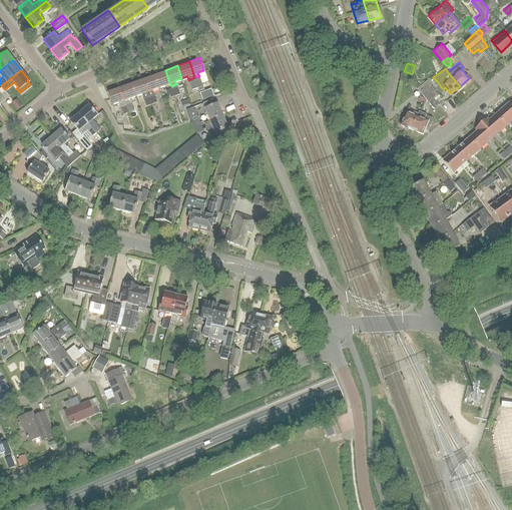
[(165,70),(154,73),(158,86),(169,82),(165,70)]
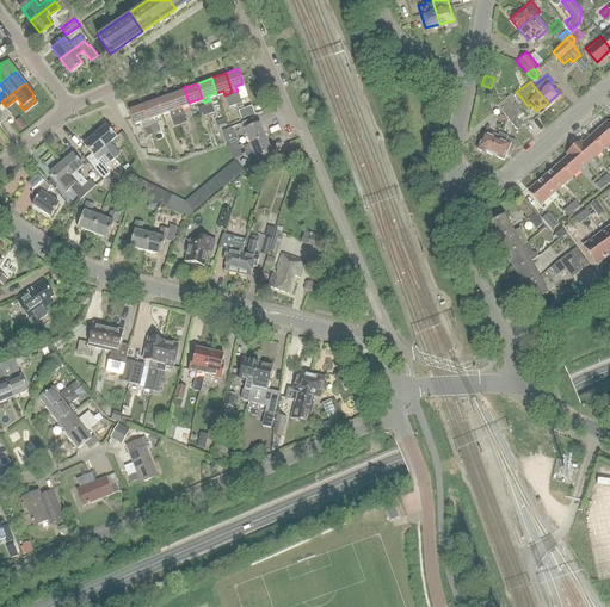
[(189,103),(184,87),(170,93),(177,112),(183,110),(180,105),(189,103)]
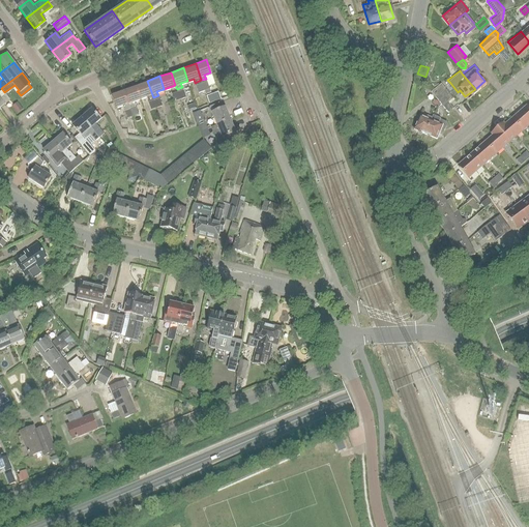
[(201,80),(195,83),(198,90),(204,88),(201,80)]
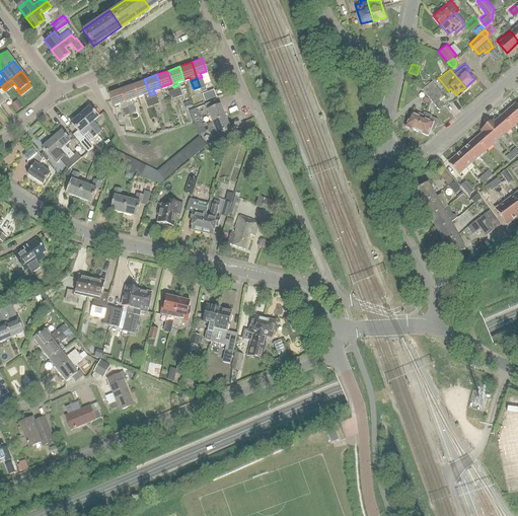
[(150,95),(144,79),(132,83),(136,95),(143,93),(144,97),(150,95)]
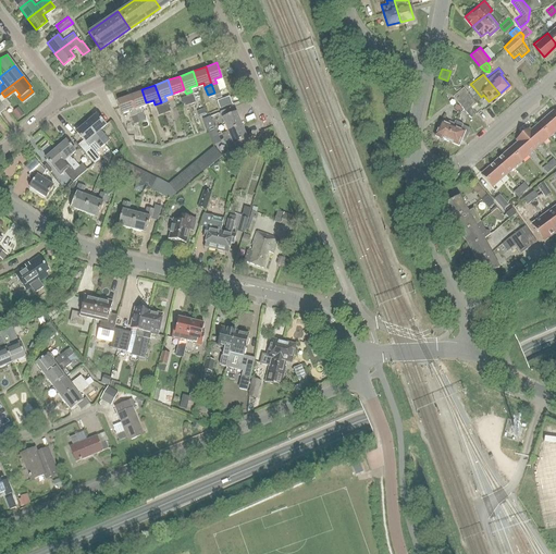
[(456,99),(461,95),(467,90),(461,85),(452,94),(456,99)]
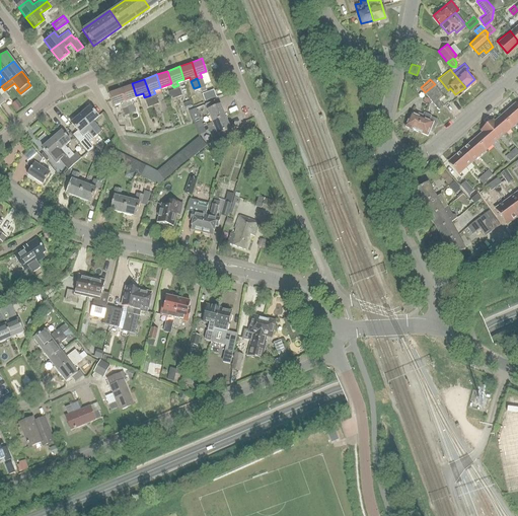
[(130,111),(133,109),(129,98),(136,95),(132,83),(122,86),(130,111)]
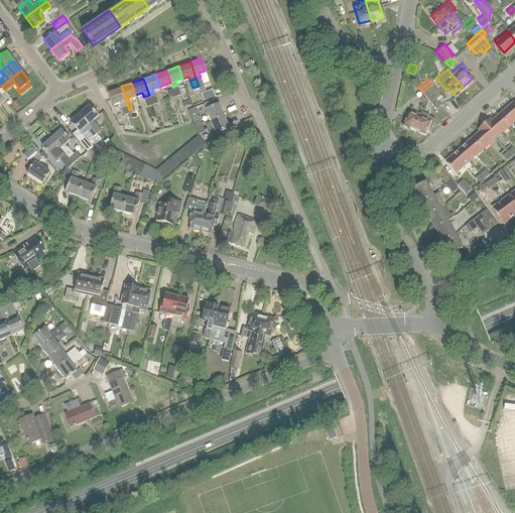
[(435,97),(439,94),(432,84),(427,88),(435,97)]
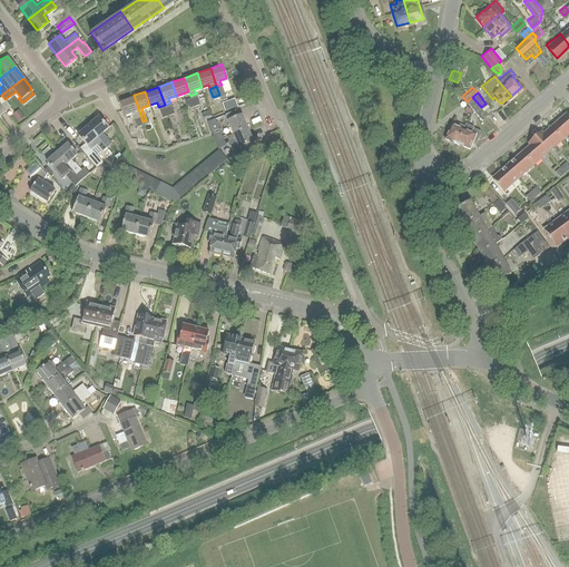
[(196,94),(190,96),(193,104),(199,101),(196,94)]
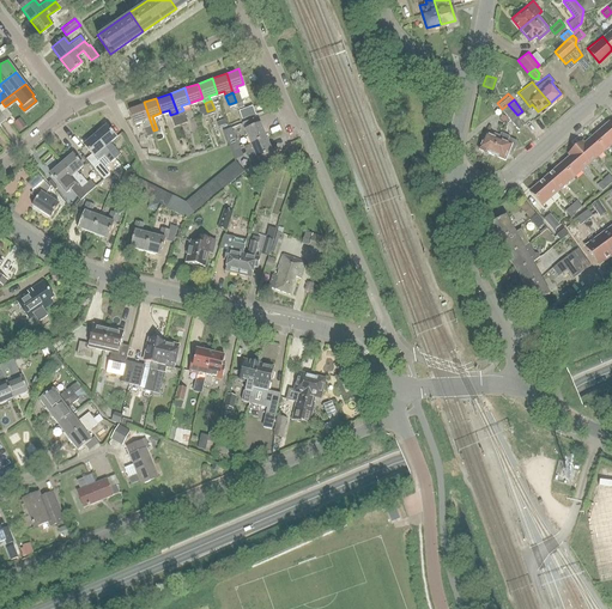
[(153,131),(144,102),(127,108),(133,122),(139,120),(145,134),(153,131)]
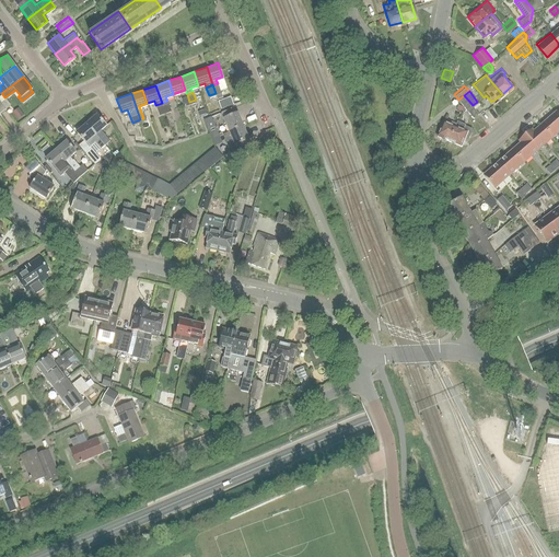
[(230,95),(217,100),(220,107),(232,103),(230,95)]
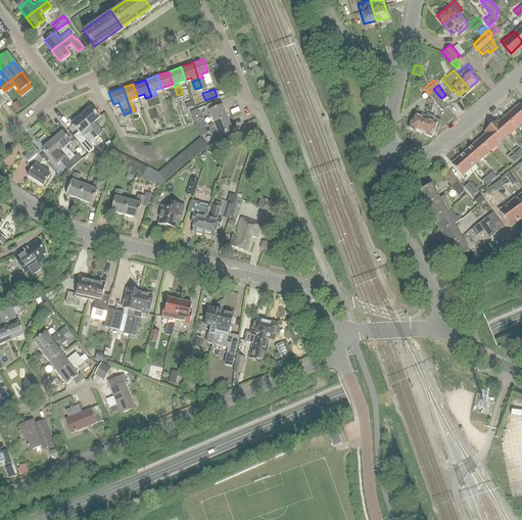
[(433,89),(428,93),(440,108),(445,104),(441,98),(433,89)]
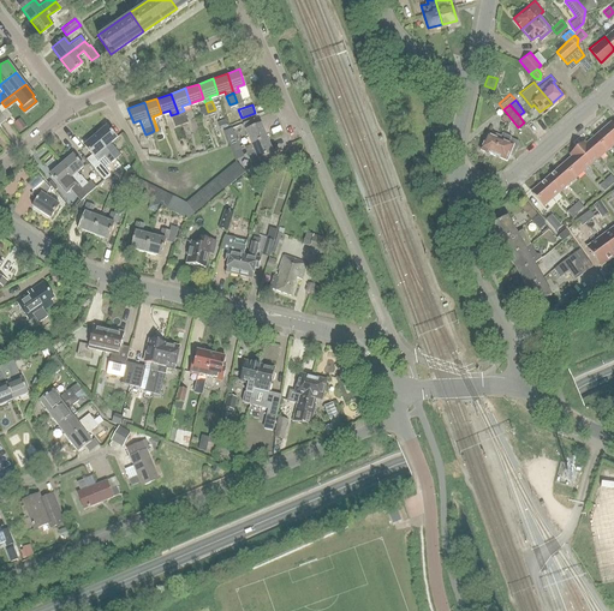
[(21,119),(15,123),(19,129),(25,125),(21,119)]
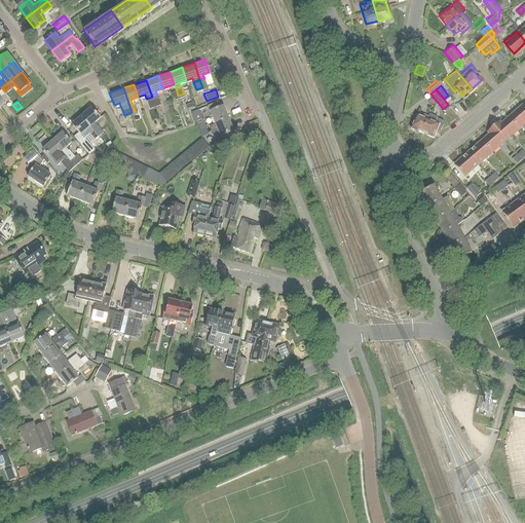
[(524,107),(521,103),(508,115),(518,126),(524,119),(524,107)]
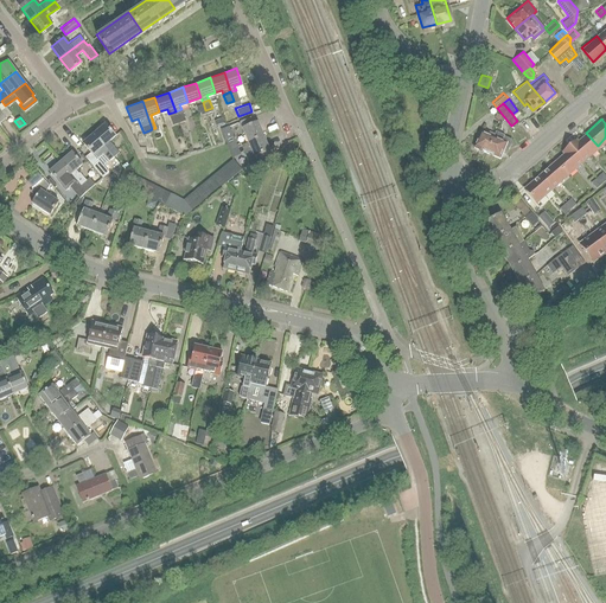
[(104,121),(93,132),(113,154),(119,151),(108,139),(115,133),(104,121)]
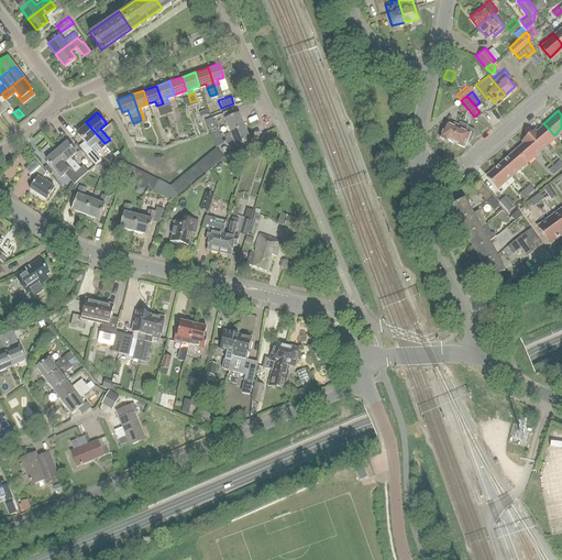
[(238,112),(224,118),(230,131),(243,125),(238,112)]
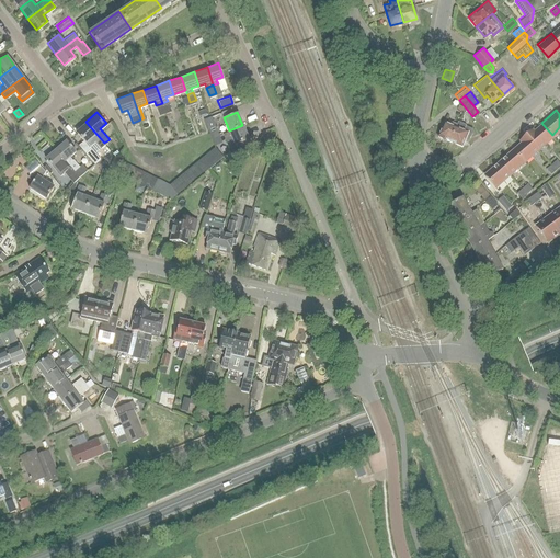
[(210,115),(203,117),(208,132),(216,128),(210,115)]
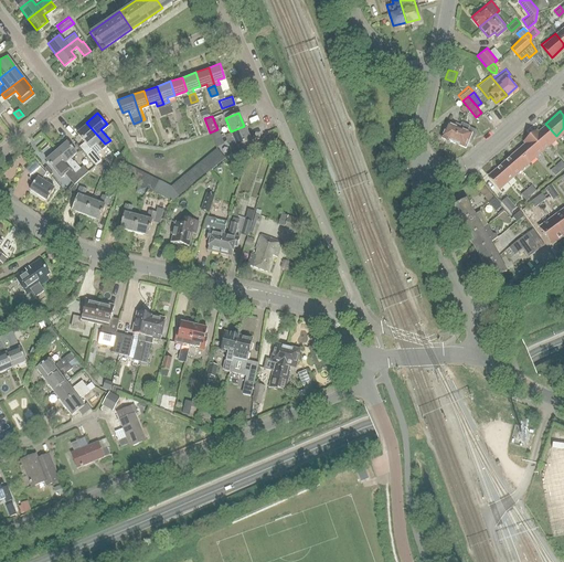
[(440,135),(451,140),(459,123),(448,118),(447,120),(446,120),(440,135)]
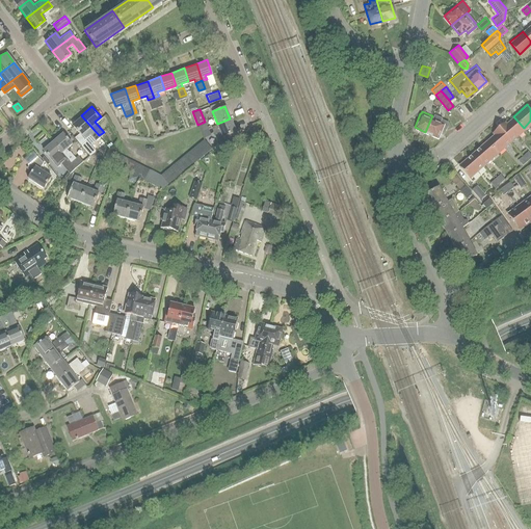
[(432,115),(425,132),(437,136),(440,130),(443,131),(448,121),(441,117),(441,116),(433,113),(432,115)]
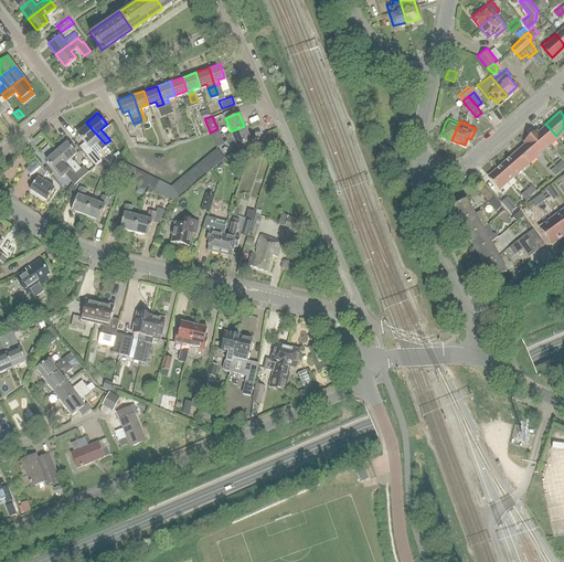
[(95,141),(100,148),(105,144),(86,123),(76,131),(89,147),(95,141)]
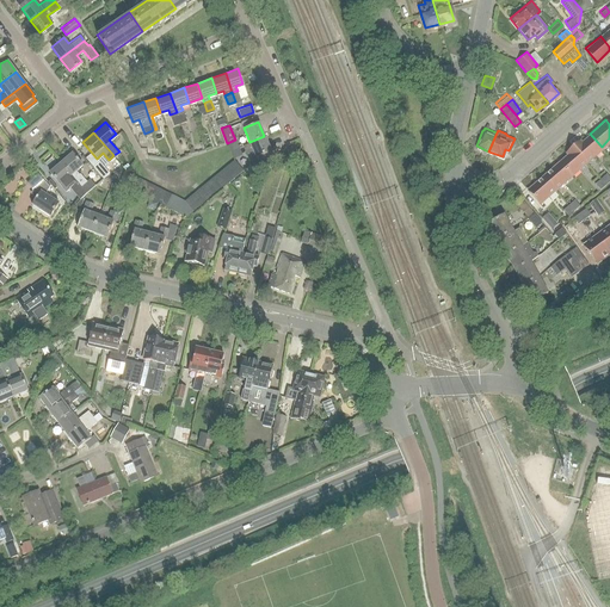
[(578,140),(572,144),(586,160),(602,147),(590,134),(579,142),(578,140)]
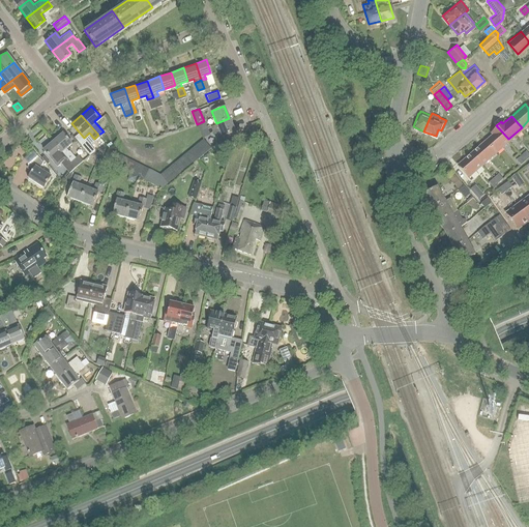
[(216,123),(209,125),(218,147),(235,137),(233,130),(234,129),(229,118),(216,123)]
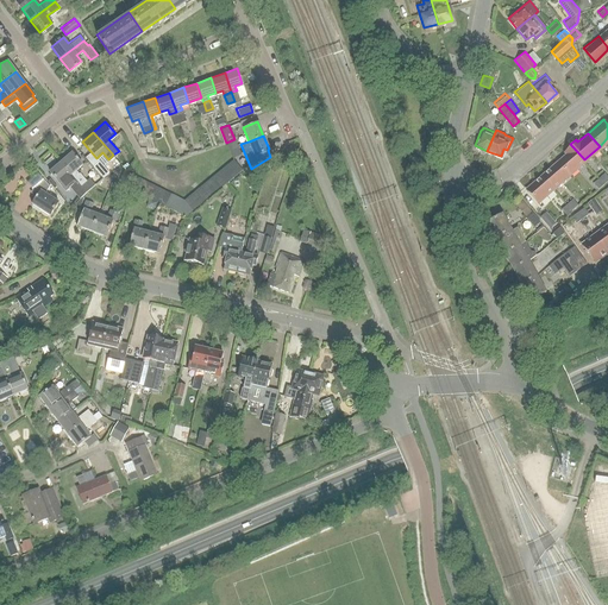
[(226,143),(230,150),(238,146),(234,139),(226,143)]
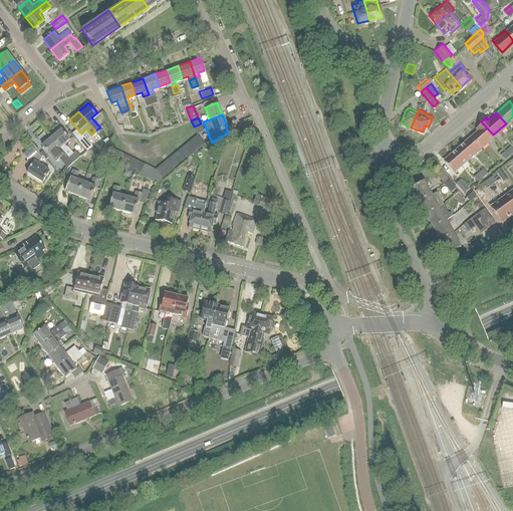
[(493,135),(481,121),(477,125),(478,128),(470,135),(480,147),(493,135)]
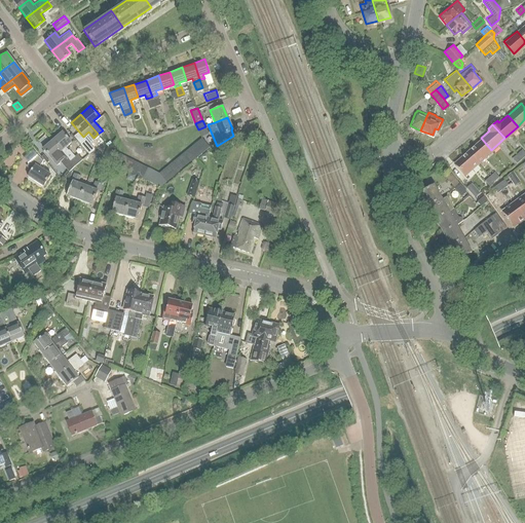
[(208,132),(205,126),(198,129),(200,135),(208,132)]
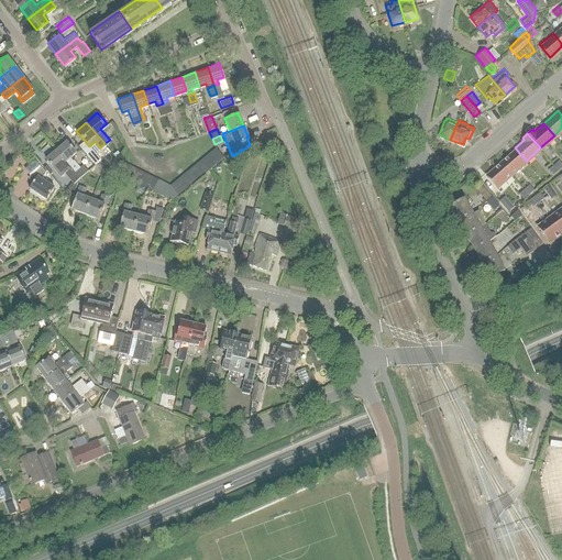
[(66,140),(55,149),(79,176),(87,169),(81,163),(79,165),(74,158),(73,160),(69,155),(75,151),(66,140)]
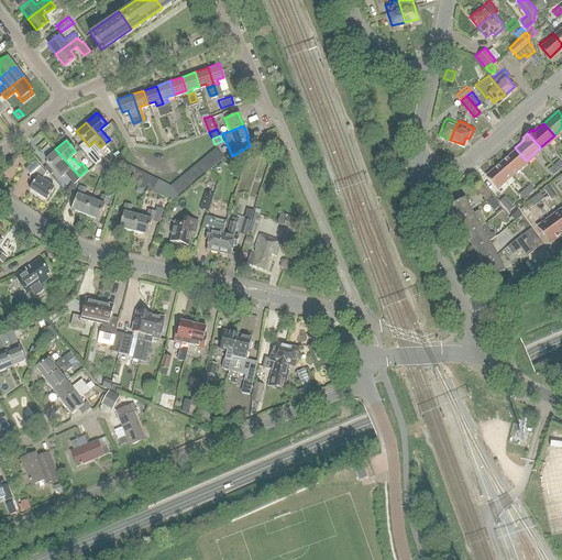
[(100,155),(91,146),(85,152),(94,162),(100,155)]
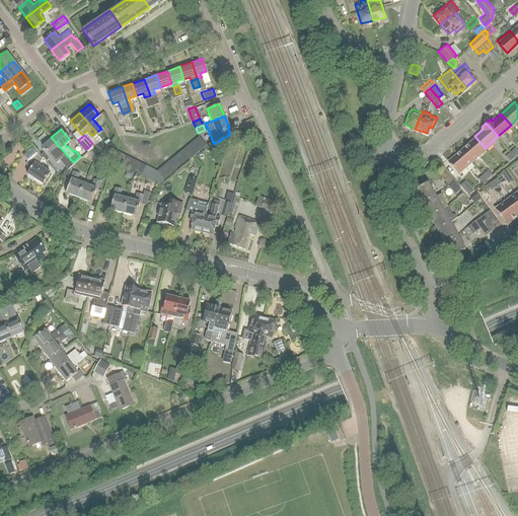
[(199,135),(194,138),(201,147),(206,144),(199,135)]
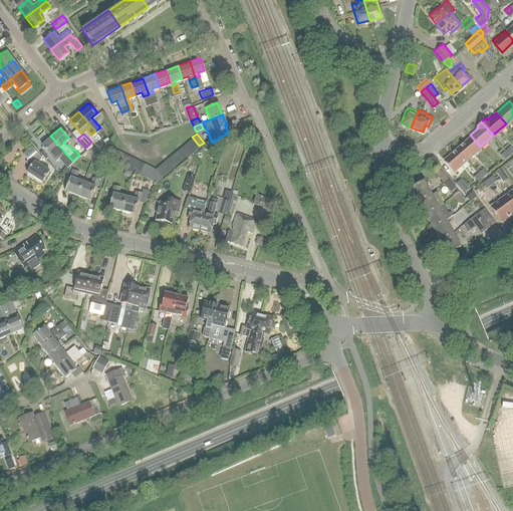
[(470,135),(456,147),(467,158),(480,147),(470,135)]
